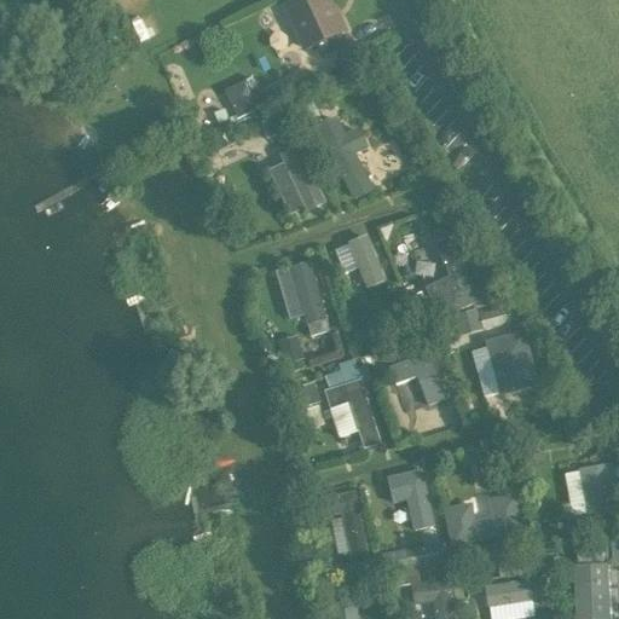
[(324,59),(348,48),(342,35),(346,33),(340,18),(335,21),(325,0),(301,0),(287,6),(307,51),(318,46),(324,59)]
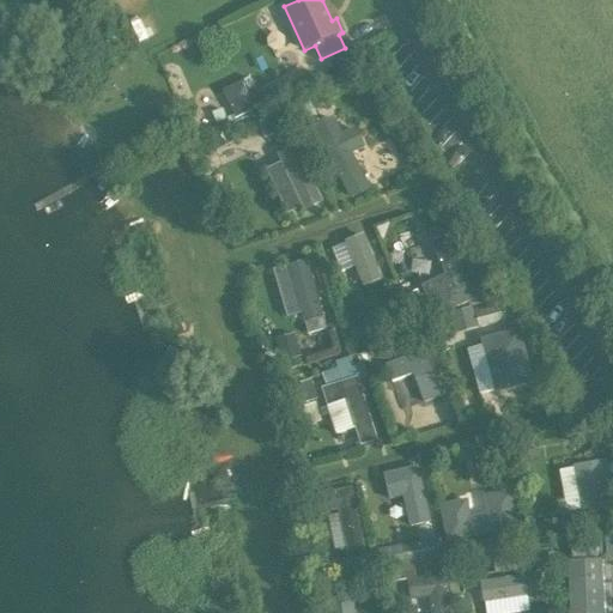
[(152,12),(132,22),(140,41),(161,31),(152,12)]
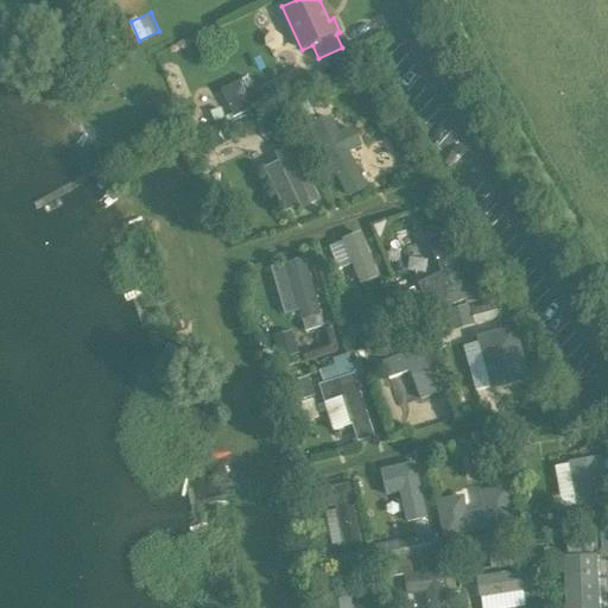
[(249,82),(223,94),(235,118),(261,106),(249,82)]
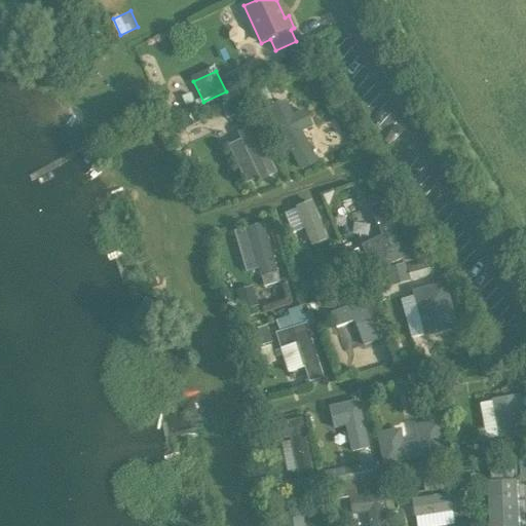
[(262,98),(256,101),(261,112),(275,105),(266,88),(259,92),(262,98)]
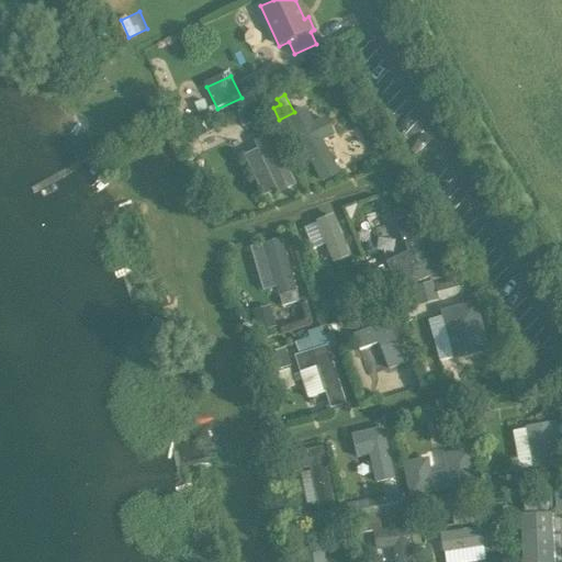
[(204,101),(195,104),(199,114),(208,111),(204,101)]
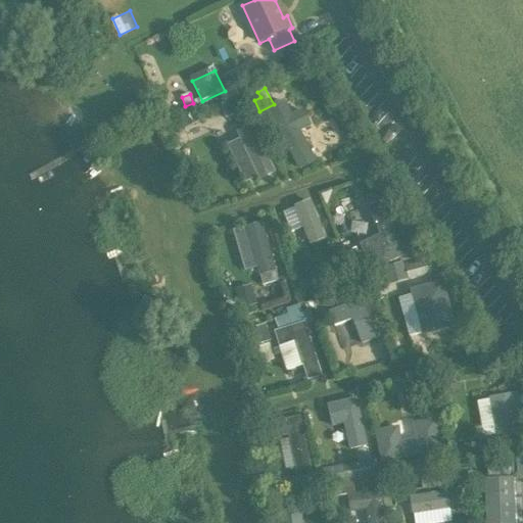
[(243,97),(222,107),(226,119),(235,113),(239,123),(252,116),(243,97)]
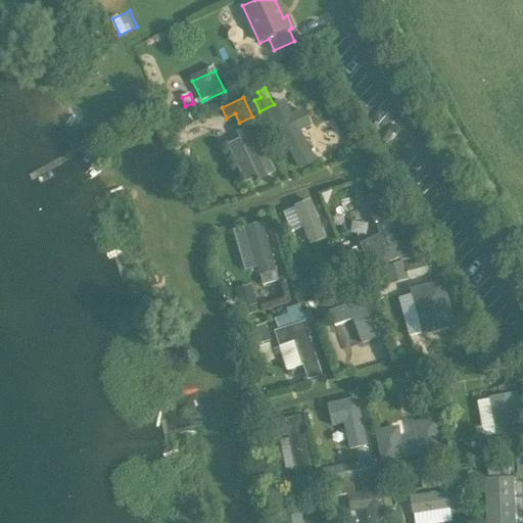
[(311,130),(301,113),(294,117),(287,103),(271,111),(299,167),(316,158),(303,134),(311,130)]
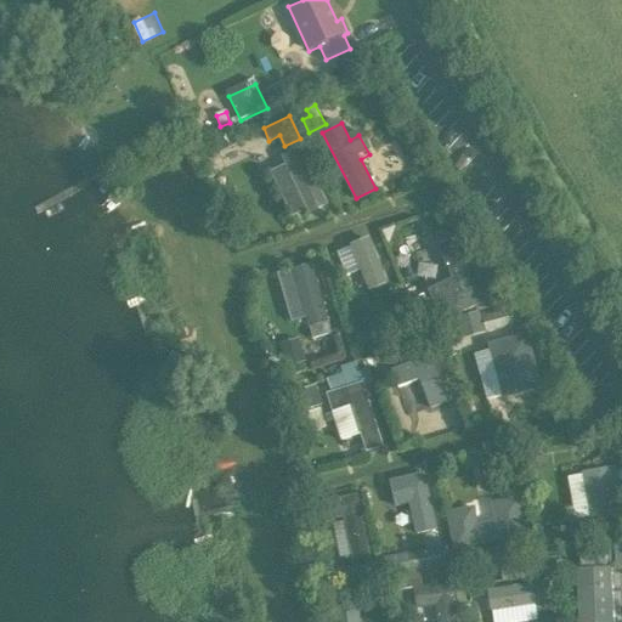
[(410,129),(401,133),(406,145),(414,141),(410,129)]
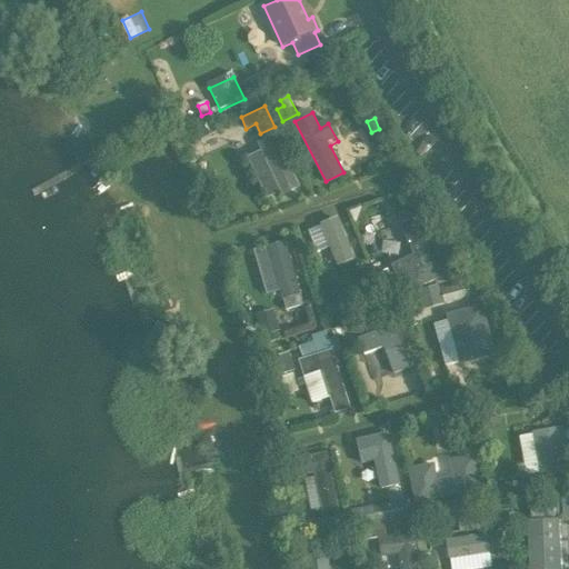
[(212,120),(198,127),(202,139),(218,133),(212,120)]
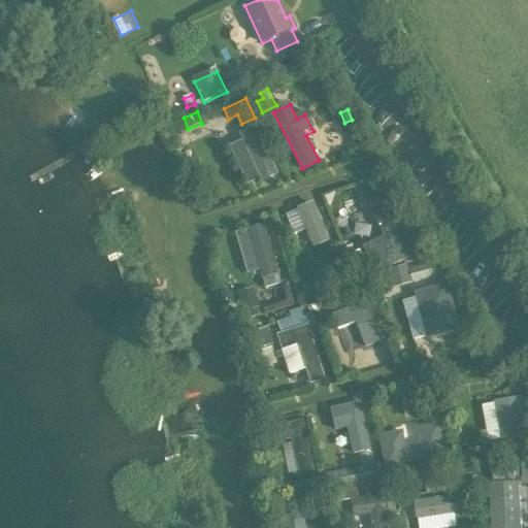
[(256,128),(240,135),(242,140),(261,178),(262,182),(277,174),(256,128)]
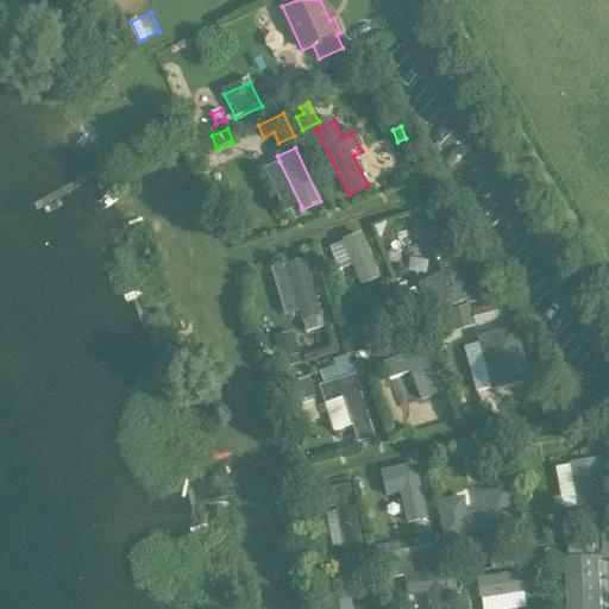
[(362,236),(331,248),(340,270),(353,265),(362,286),(378,278),(362,236)]
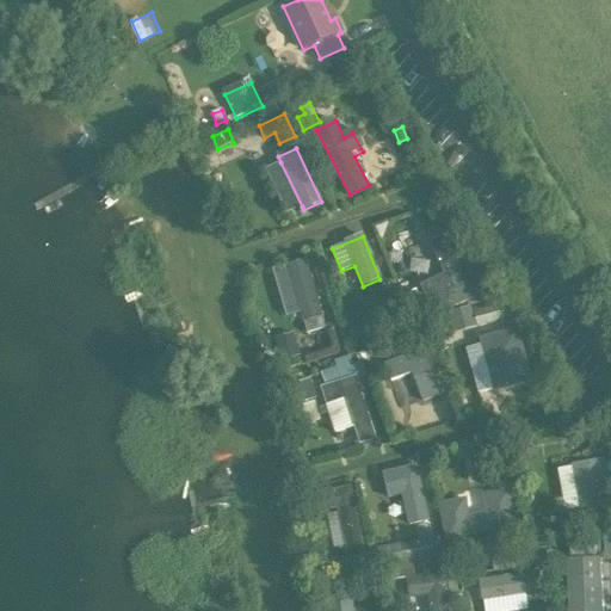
[(475,298),(448,239),(431,246),(444,275),(420,285),(434,318),(475,298)]
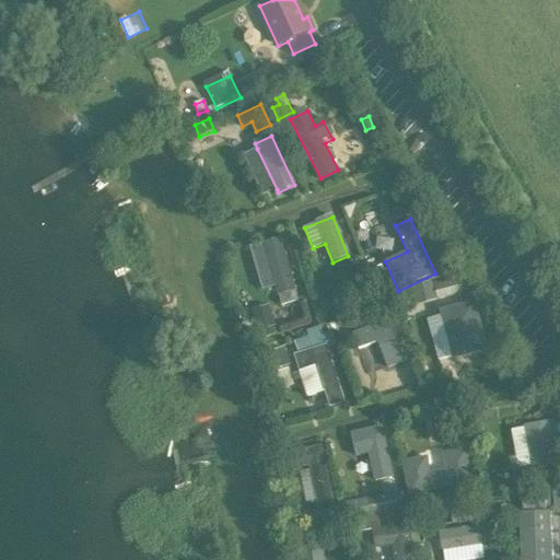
[(281,238),(264,244),(276,287),(281,306),(299,301),(281,238)]
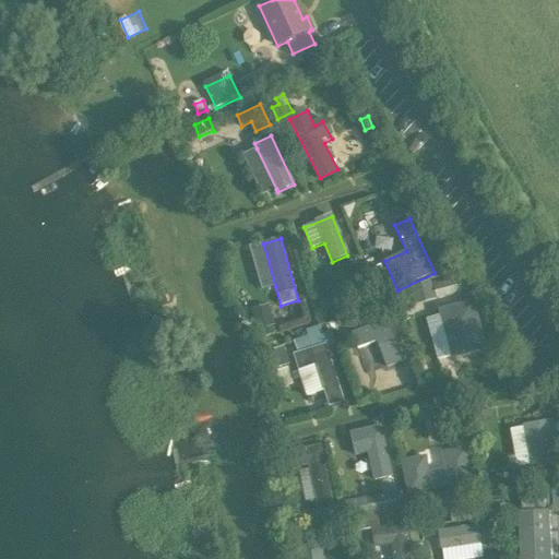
[(382,265),(368,272),(380,298),(393,292),(382,265)]
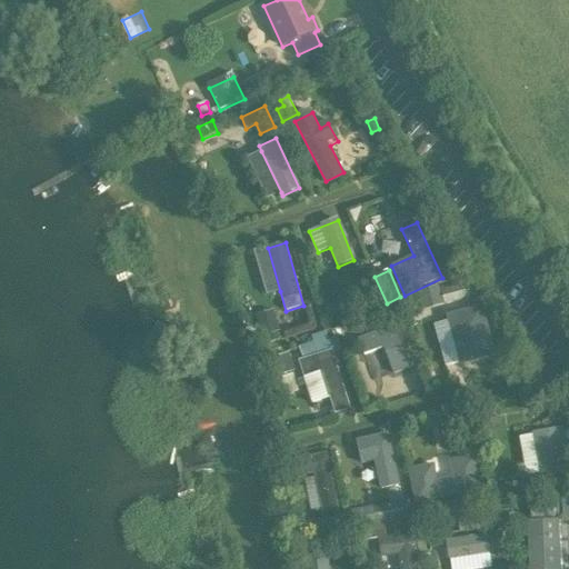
[(477,280),(441,290),(445,305),(481,295),(477,280)]
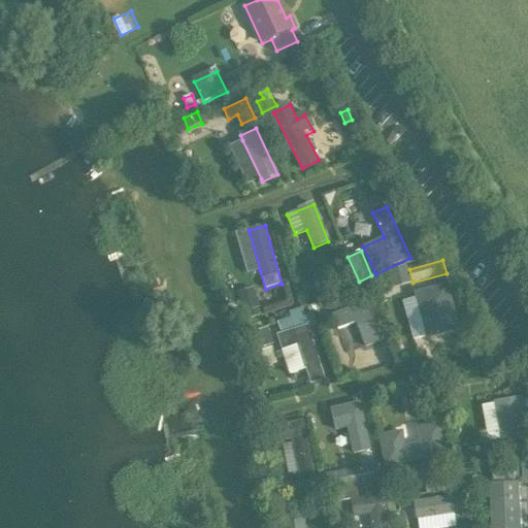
[(341,262),(329,266),(334,278),(347,274),(341,262)]
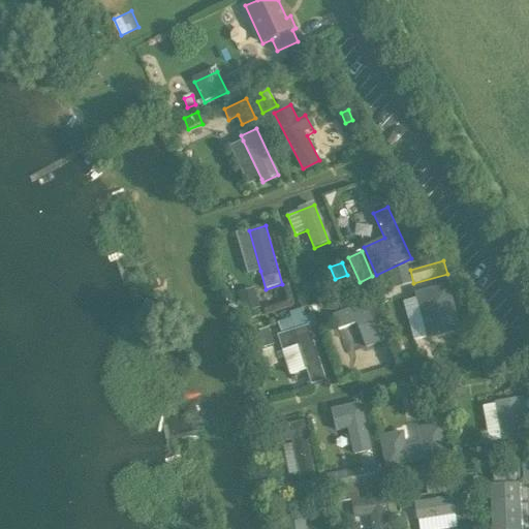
[(407,267),(390,271),(394,284),(410,280),(407,267)]
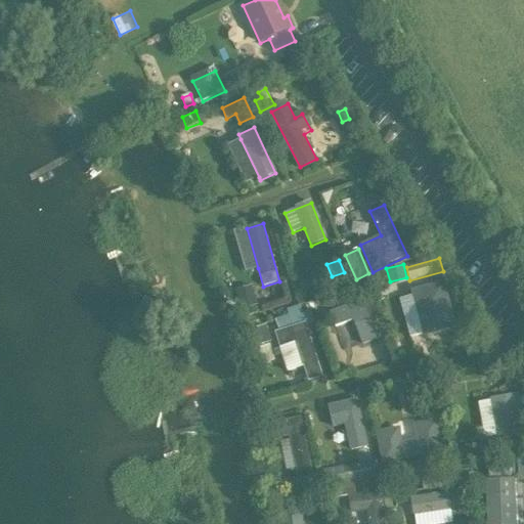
[(457,330),(444,284),(413,292),(426,338),(457,330)]
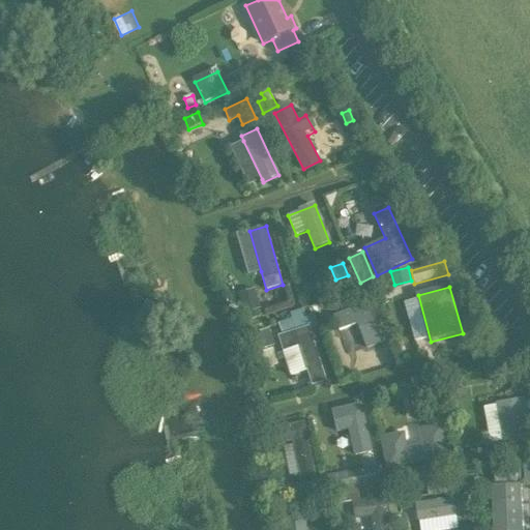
[(350,291),(337,295),(342,307),(354,303),(350,291)]
